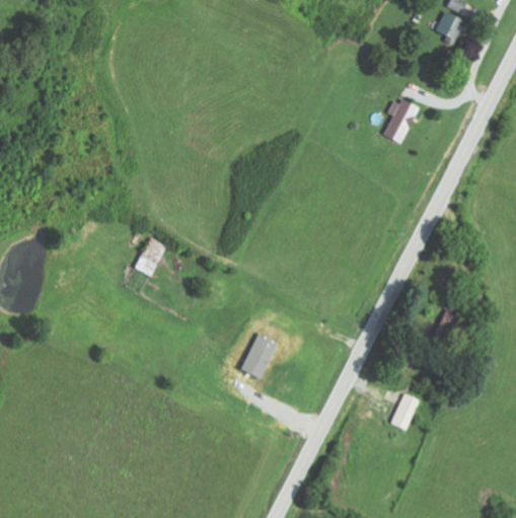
[(448,0),(449,10),(463,9),(462,0),(448,0)]
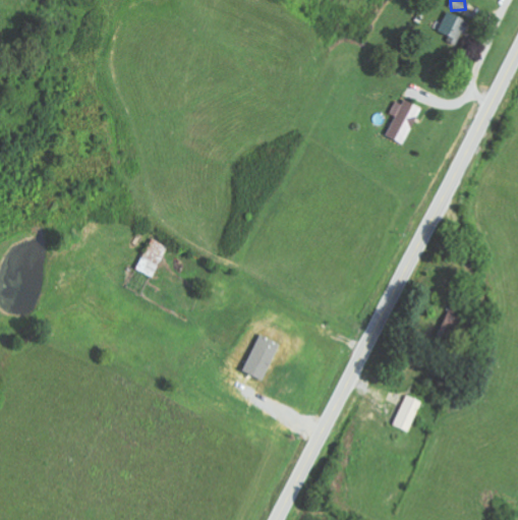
[(437,32),(458,41),(467,20),(447,11),(437,32)]
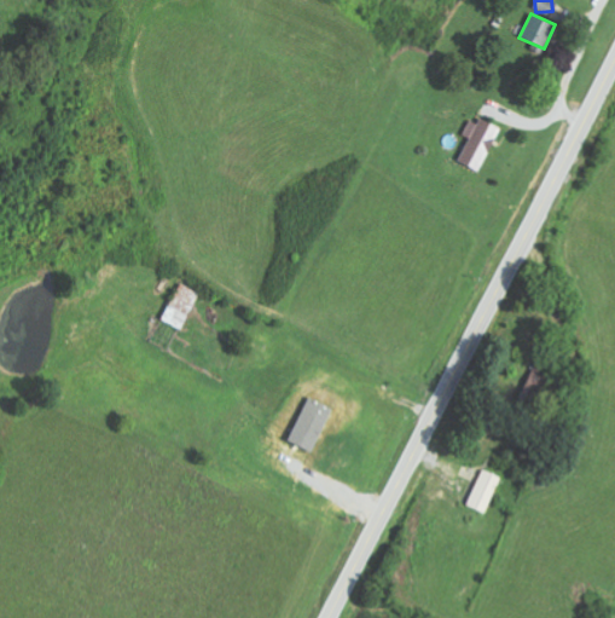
[(462,136),(468,138),(457,161),(477,171),(497,128),(470,116),(462,136)]
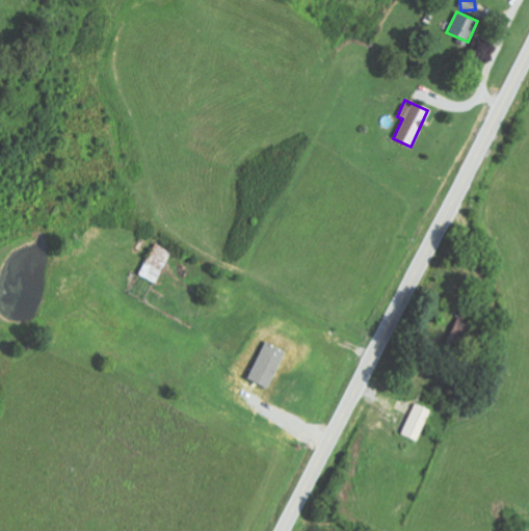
[(155,283),(170,250),(154,243),(138,275),(155,283)]
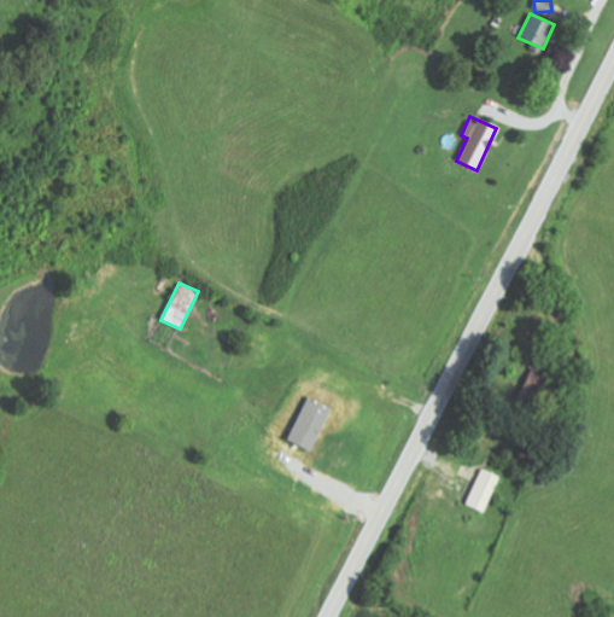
[(287,440),(309,449),(329,407),(307,396),(287,440)]
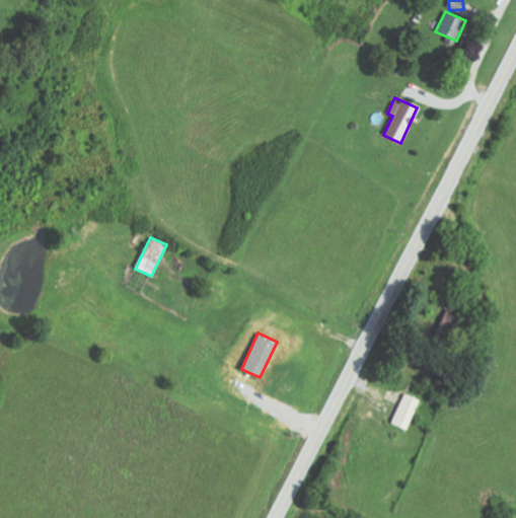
[(390,423),(406,430),(420,400),(404,393),(390,423)]
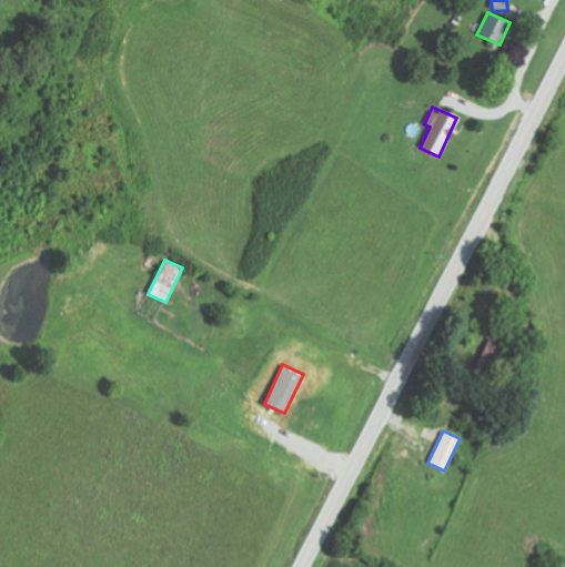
All buildings are outlined.
